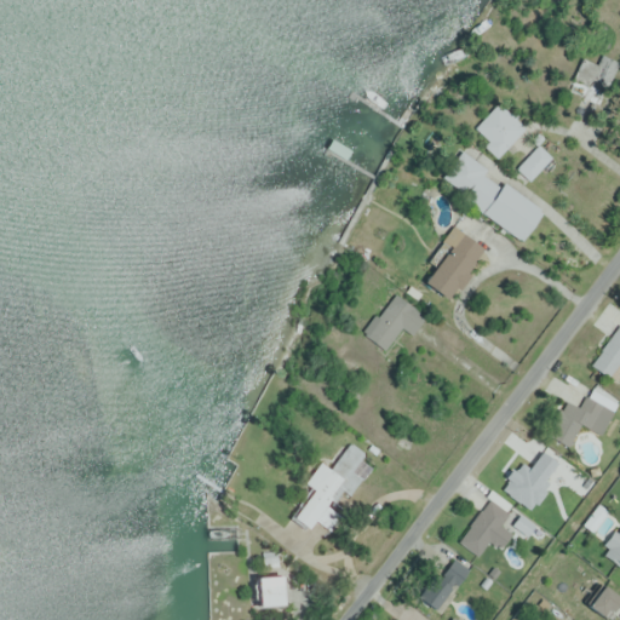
[(573,80),(590,87),(595,78),(609,85),(619,62),(602,55),(598,64),(581,58),(573,80)]
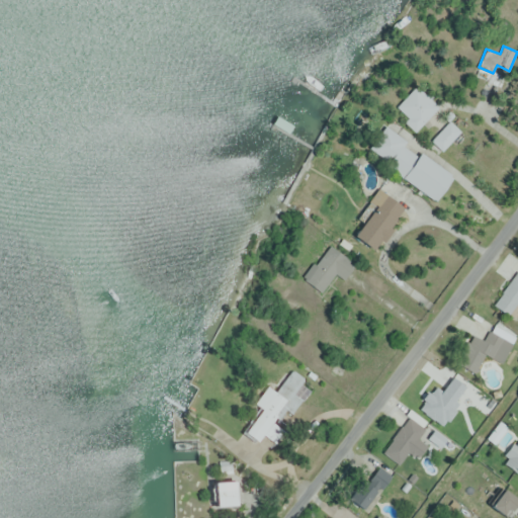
[(418,127),(439,106),(417,86),(397,107),(418,127)]
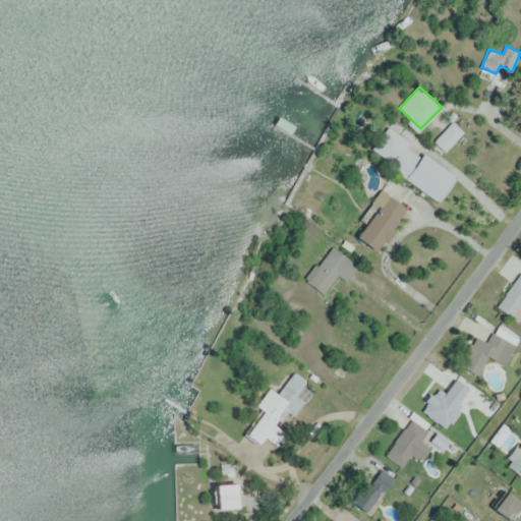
[(461,130),(451,122),(436,141),(446,150),(461,130)]
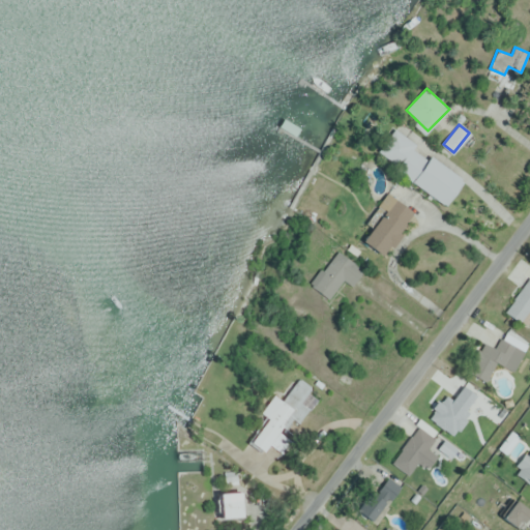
[(429,155),(430,155),(392,129),(376,154),(444,203),(462,178),(429,155)]
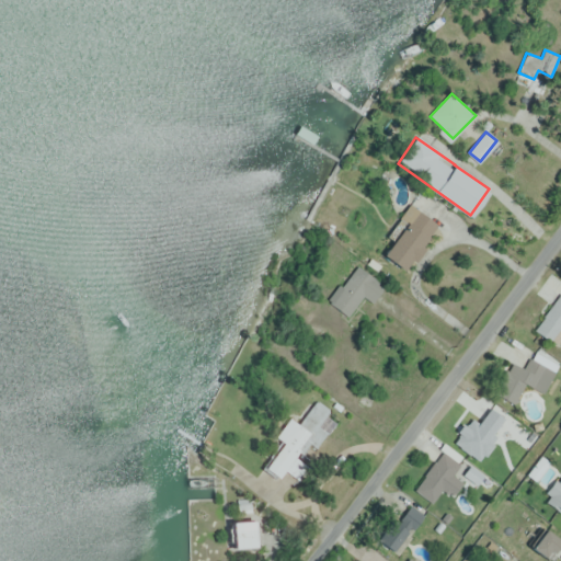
[(379,253),(405,271),(437,224),(412,206),(379,253)]
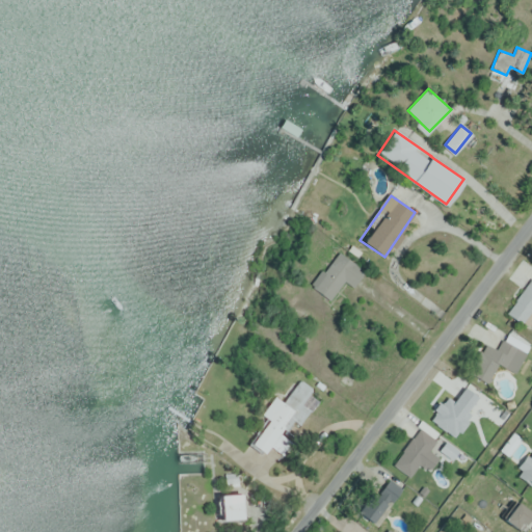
[(363,274),(341,253),(311,283),(328,300),(346,282),(351,286),(363,274)]
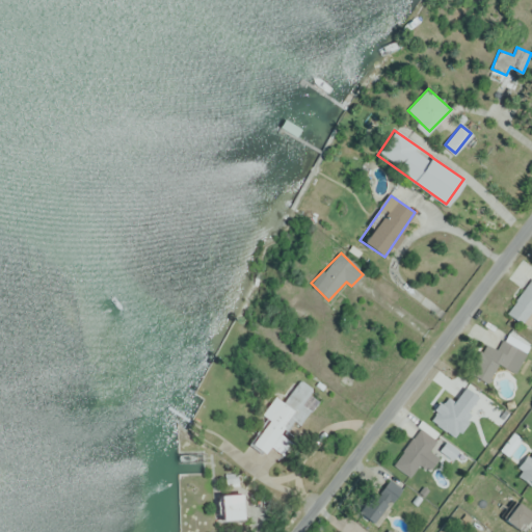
[(531,277),(505,310),(521,323),(531,309),(531,277)]
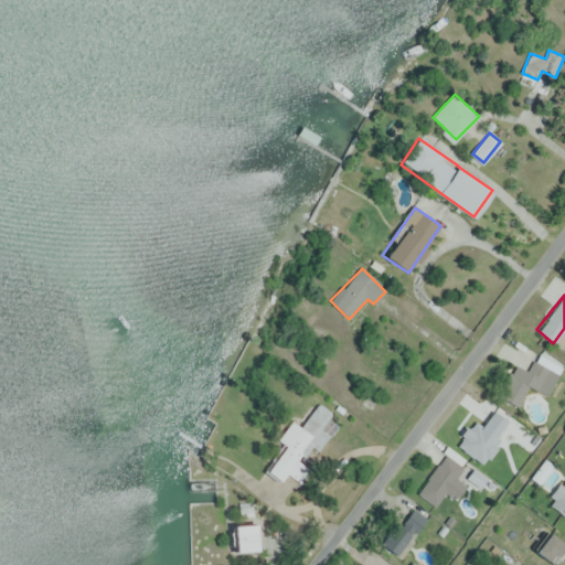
[(558,374),(533,361),(528,370),(515,364),(499,397),(519,407),(529,386),(547,396),(558,374)]
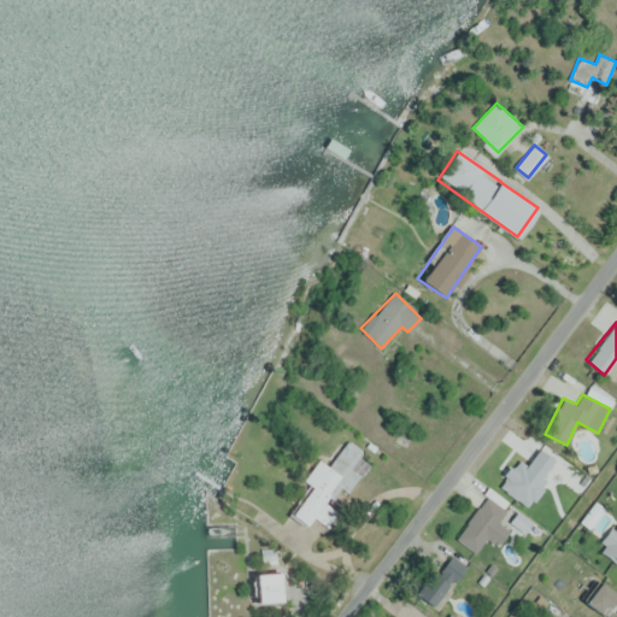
[(291,515),(307,528),(338,486),(348,493),(369,464),(359,457),(364,451),(348,440),(329,468),(318,459),(303,481),(311,486),(291,515)]
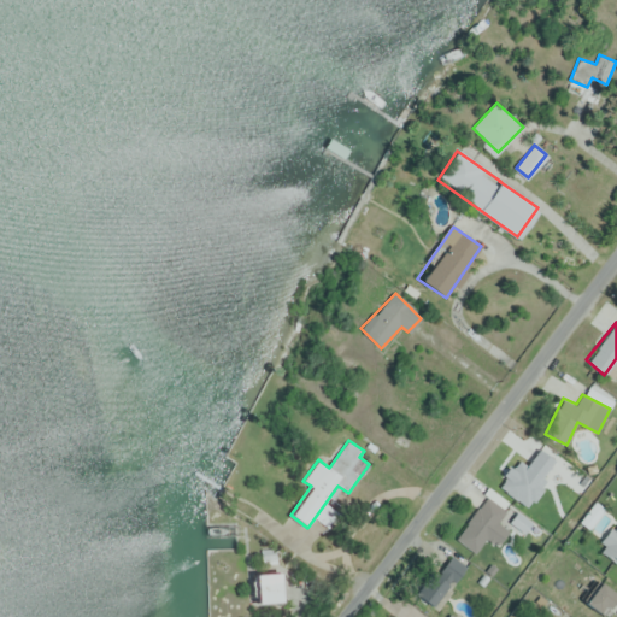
[(487,539),(497,546),(509,530),(498,523),(506,511),(487,498),(456,539),(475,553),(487,539)]
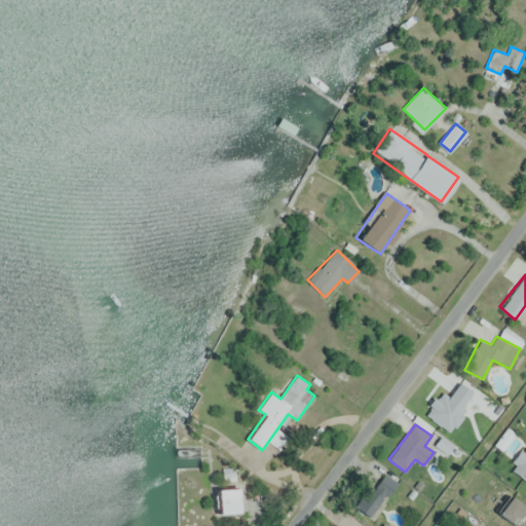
[(525,443),(511,468),(525,478),(525,443)]
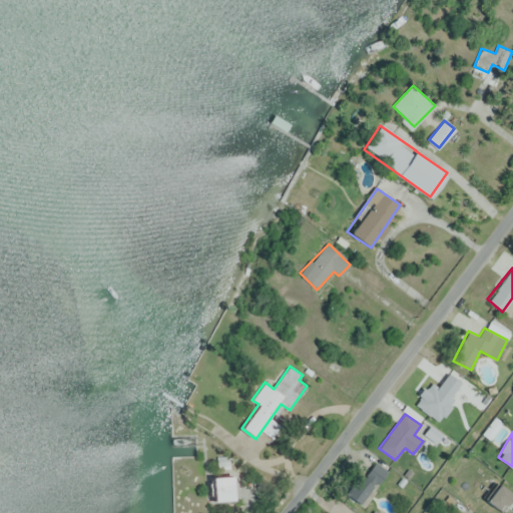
[(209,501),(231,501),(231,476),(209,476),(209,501)]
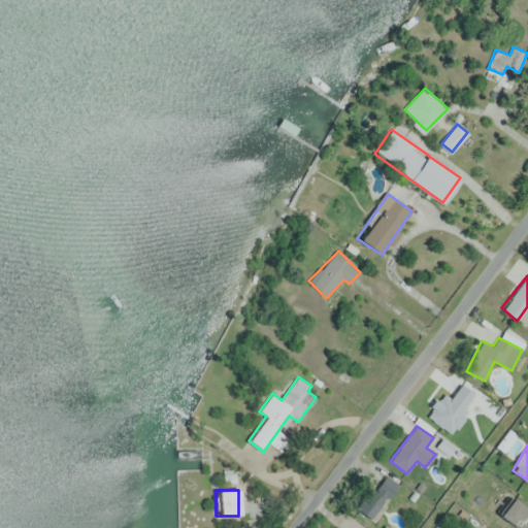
[(372,519),(383,499),(367,491),(357,510),(372,519)]
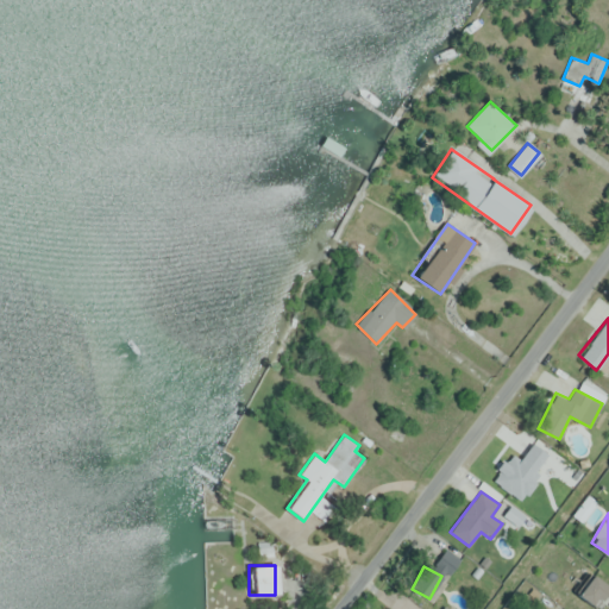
[(608,588),(589,573),(573,594),(592,608),(608,588)]
